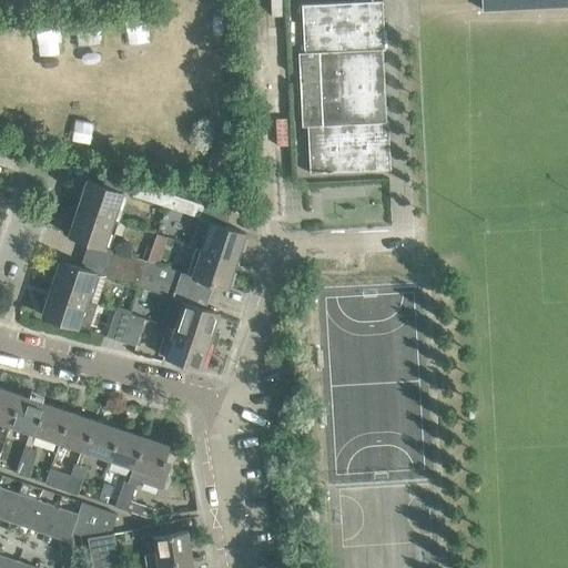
[(567,6),(567,0),(482,0),(483,10),(567,6)]
